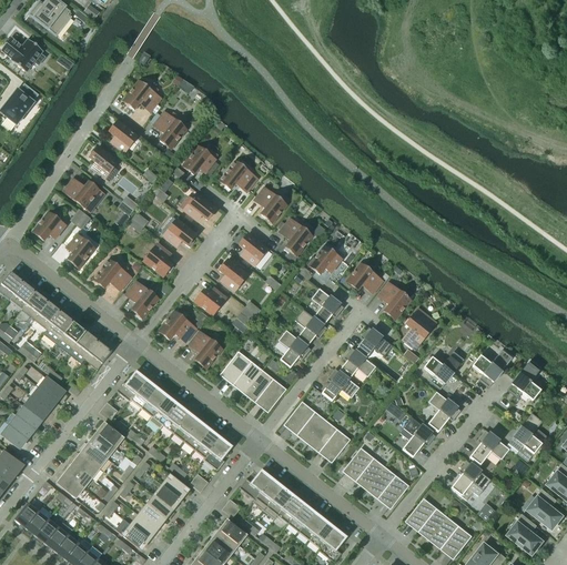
[(46,0),(43,3),(39,0),(30,12),(57,33),(71,16),(68,13),(71,10),(58,0),(46,0)]
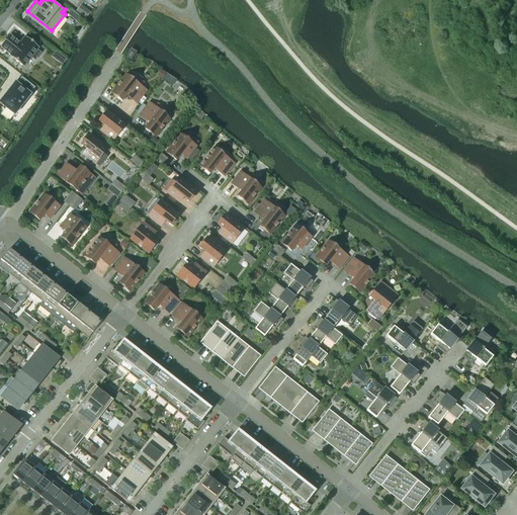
[(90,10),(82,3),(78,8),(86,15),(90,10)]
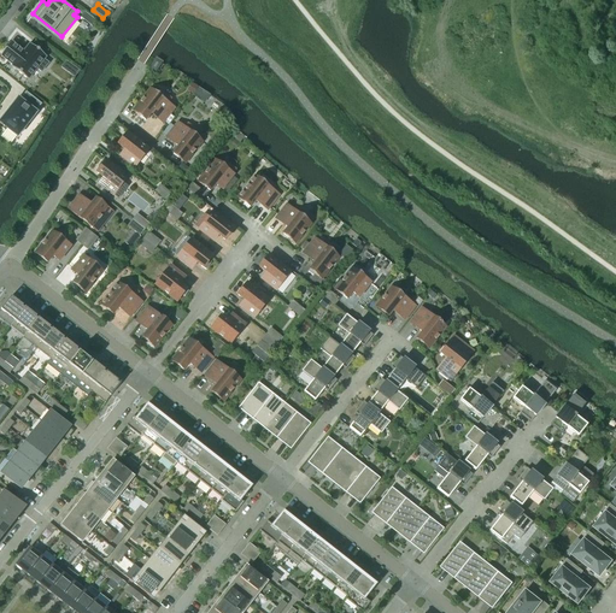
[(12,39),(1,53),(13,63),(12,64),(29,77),(37,65),(42,69),(50,60),(45,57),(47,54),(30,41),(24,48),(12,39)]
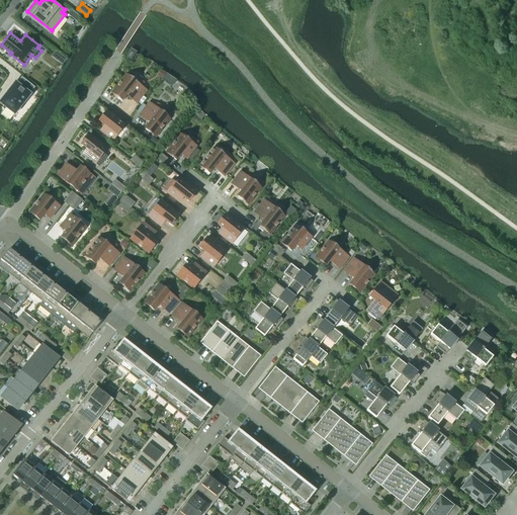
[(147,88),(142,85),(145,81),(135,74),(132,77),(126,73),(112,90),(122,98),(127,93),(138,100),(147,88)]
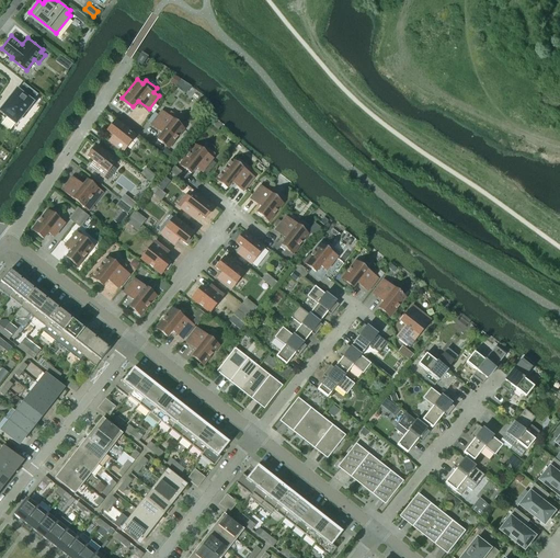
[(18,87),(0,107),(0,109),(16,122),(34,100),(33,99),(38,92),(24,81),(19,88),(18,87)]
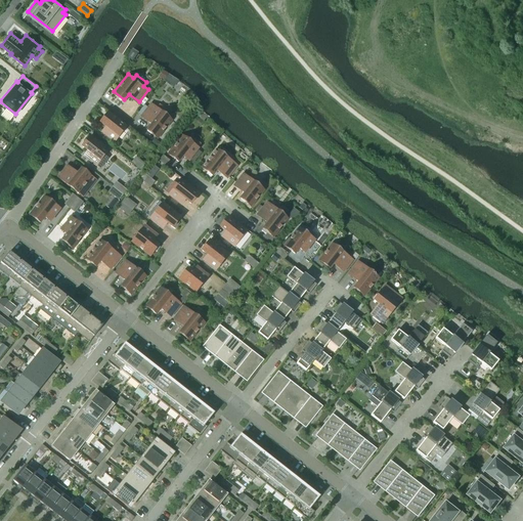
[(158,136),(172,118),(167,114),(170,111),(160,102),(157,105),(151,102),(142,115),(151,122),(147,128),(158,136)]
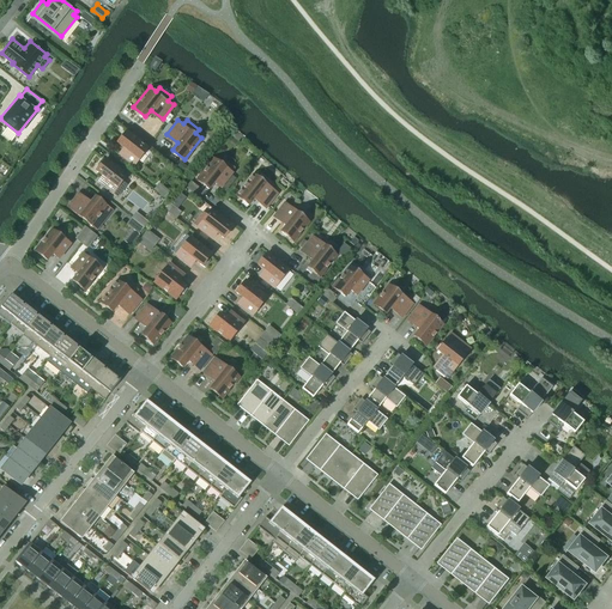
[(134,163),(149,145),(127,128),(117,141),(125,146),(120,152),(134,163)]
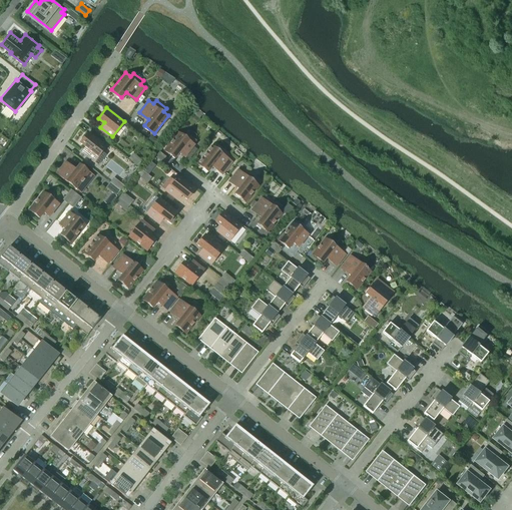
[(103,149),(107,145),(89,131),(81,141),(86,145),(83,150),(98,162),(106,152),(103,149)]
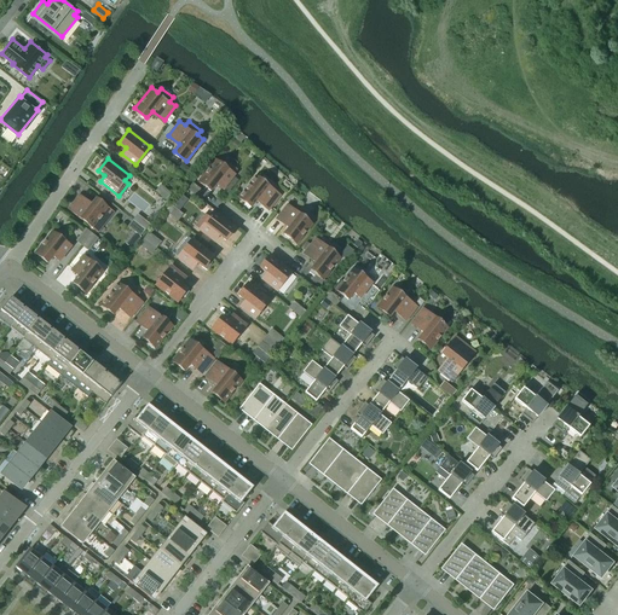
[(223,186),(237,168),(225,158),(221,162),(217,158),(200,179),(212,189),(218,183),(223,186)]
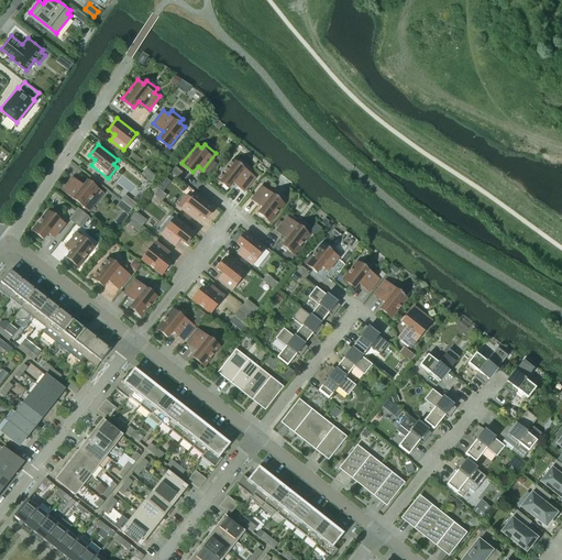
[(255,176),(233,158),(218,178),(229,187),(234,180),(244,189),(255,176)]
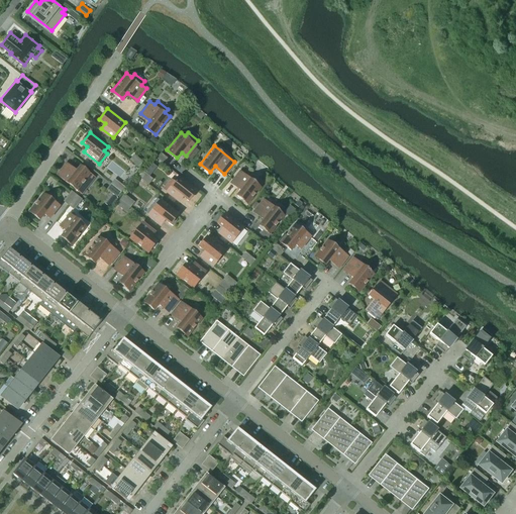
[(169,157),(159,149),(155,155),(165,162),(169,157)]
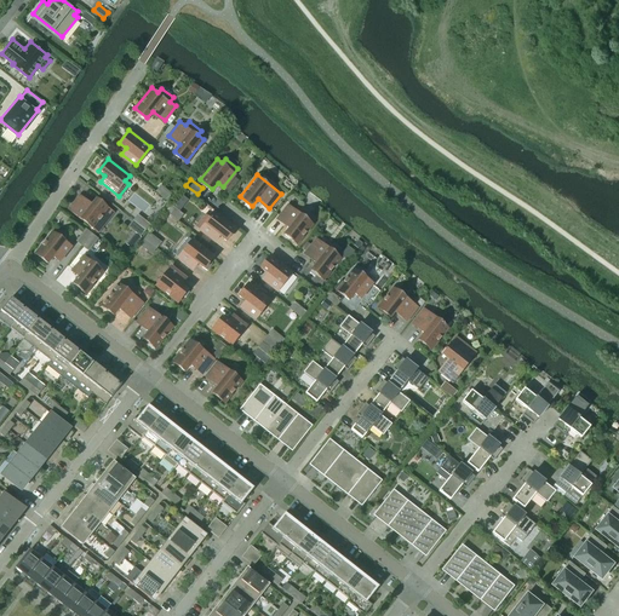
[(173,193),(161,183),(156,189),(168,199),(173,193)]
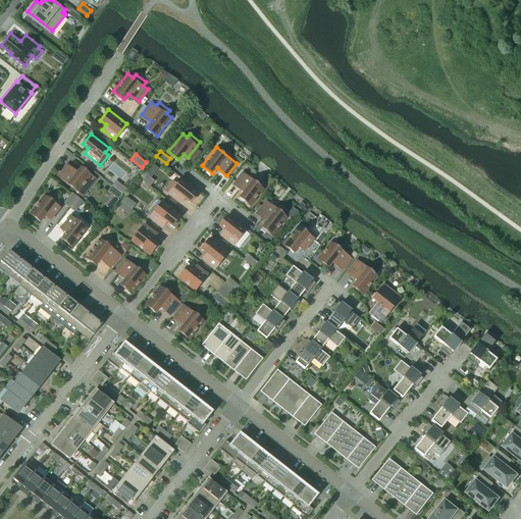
[(96,177),(82,166),(77,171),(67,163),(58,174),(79,191),(88,179),(92,183),(96,177)]
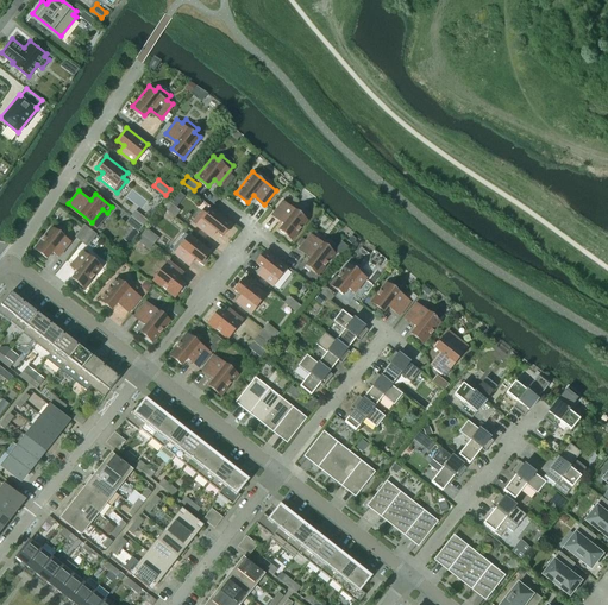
[(181,208),(169,199),(164,205),(176,214),(181,208)]
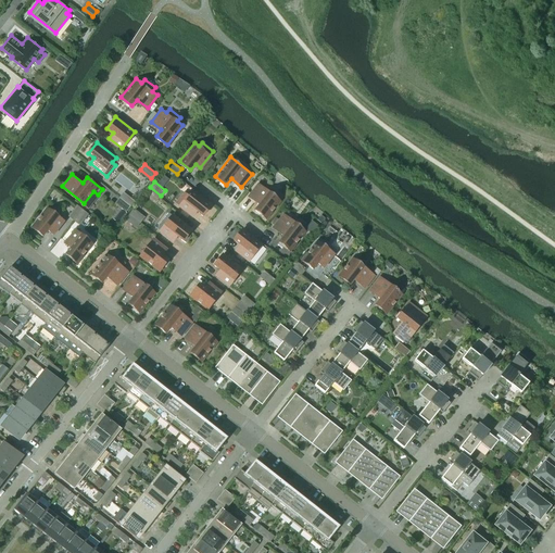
[(267,217),(280,200),(259,183),(249,195),(260,203),(255,209),(267,217)]
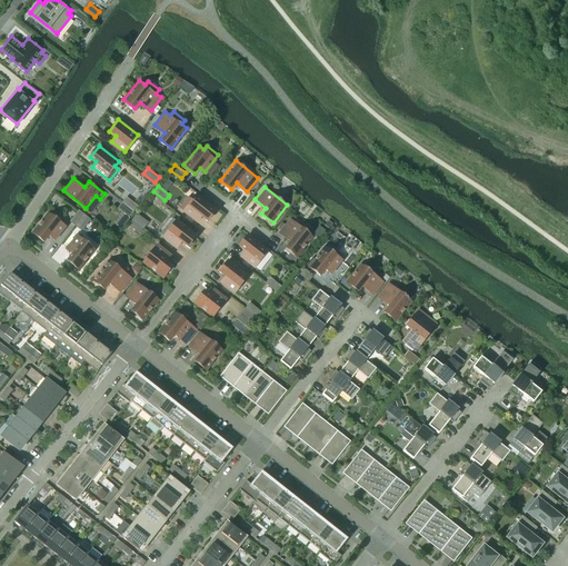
[(217,208),(198,192),(193,198),(190,195),(181,207),(198,220),(202,215),(208,219),(217,208)]
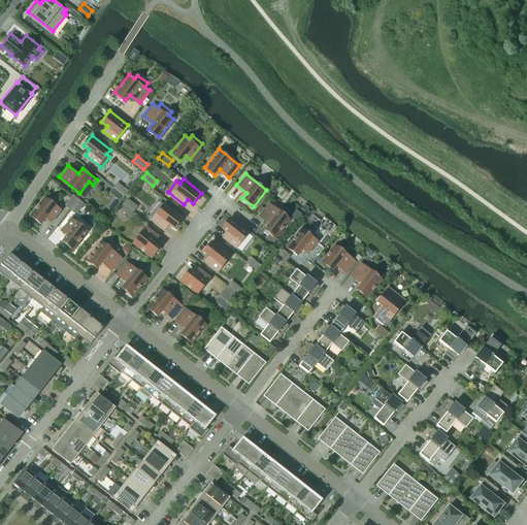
[(128,189),(118,181),(113,186),(124,194),(128,189)]
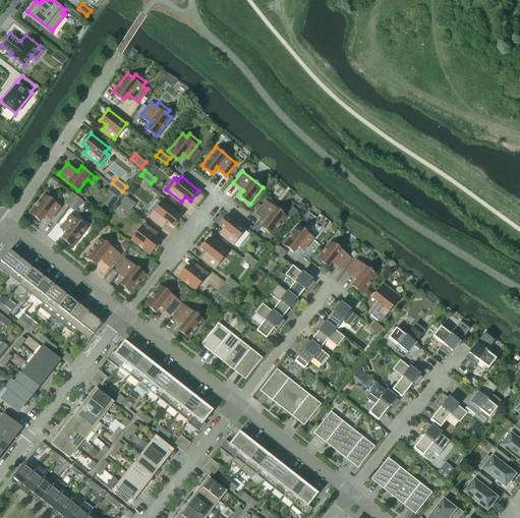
[(122,191),(112,183),(109,188),(119,196),(122,191)]
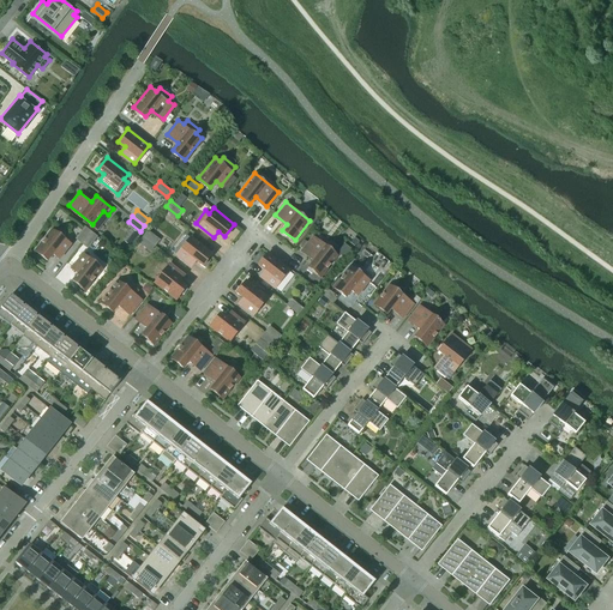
[(83,241),(91,229),(86,224),(77,236),(83,241)]
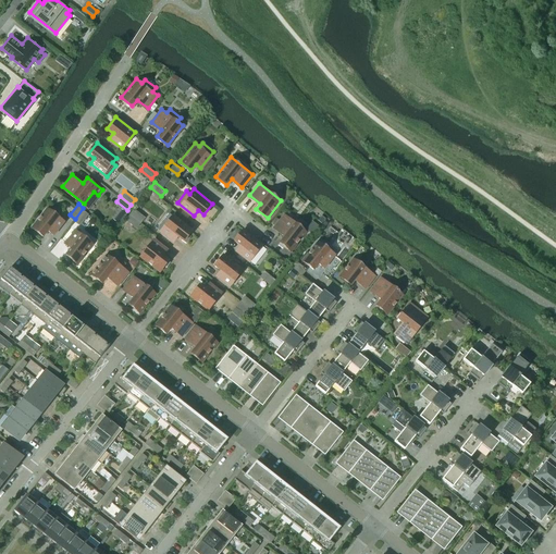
[(53,233),(64,220),(48,207),(33,226),(44,235),(49,229),(53,233)]
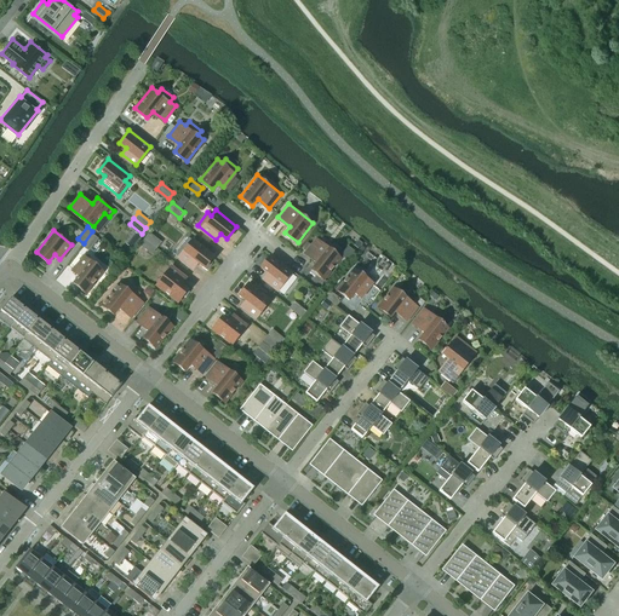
[(162,240),(150,230),(145,236),(158,246),(162,240)]
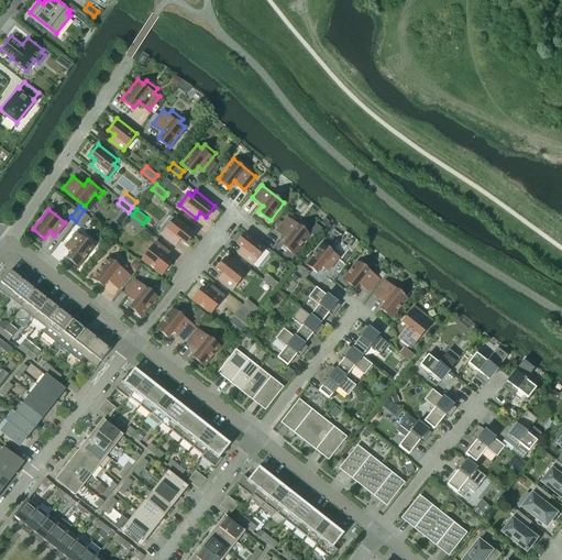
[(80,226),(89,215),(84,210),(76,221),(80,226)]
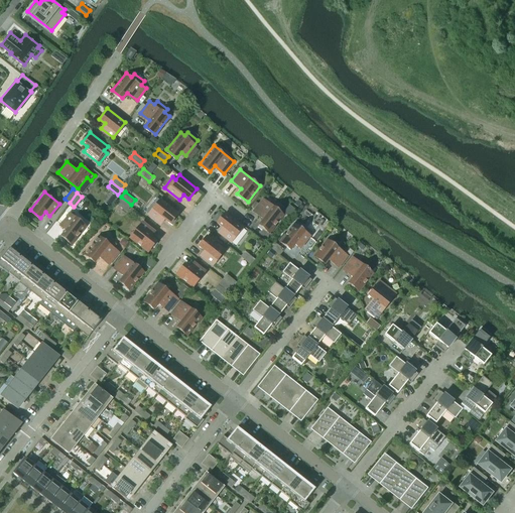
[(131,205),(121,197),(117,202),(127,210),(131,205)]
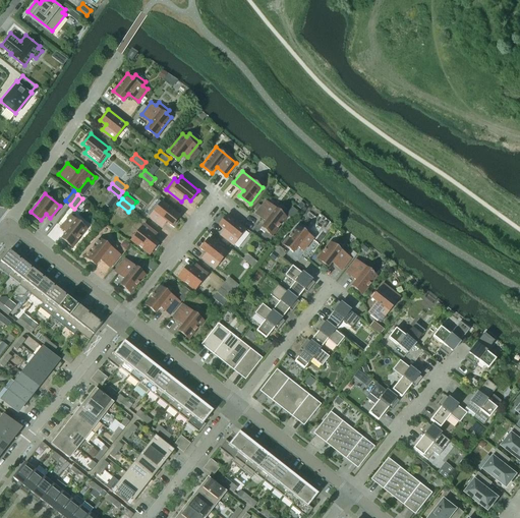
[(180,214),(163,199),(151,215),(163,224),(167,220),(174,226),(178,221),(176,219),(180,214)]
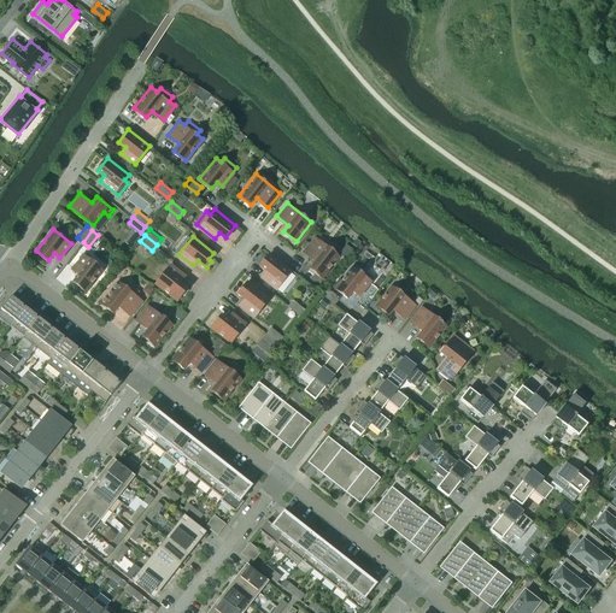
[(322,276),(339,254),(316,236),(304,251),(316,259),(309,269),(314,273),(316,271),(322,276)]
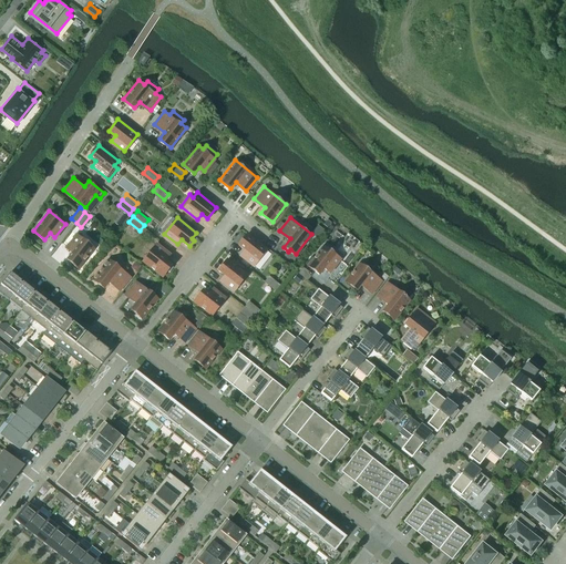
[(254,264),(268,247),(248,232),(239,243),(245,248),(242,254),(254,264)]
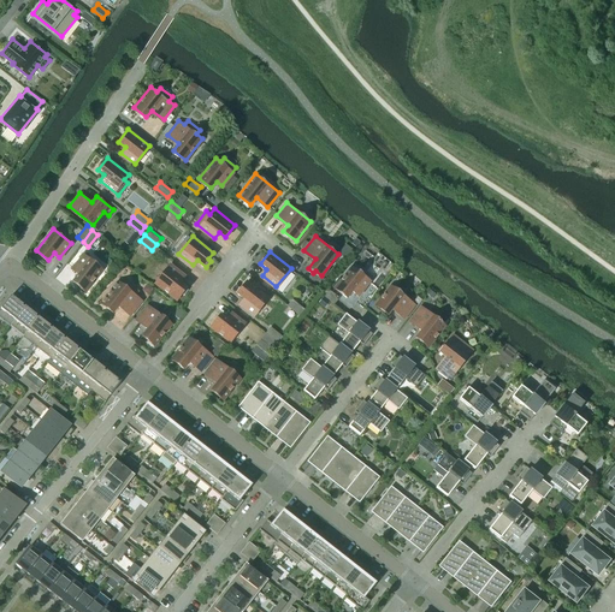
[(86,289),(102,268),(84,254),(74,268),(80,273),(74,279),(86,289)]
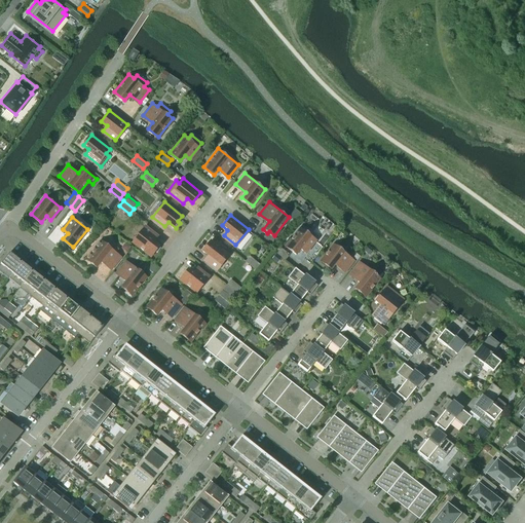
[(161,246),(154,239),(158,234),(146,225),(134,240),(151,255),(156,249),(158,251),(161,246)]
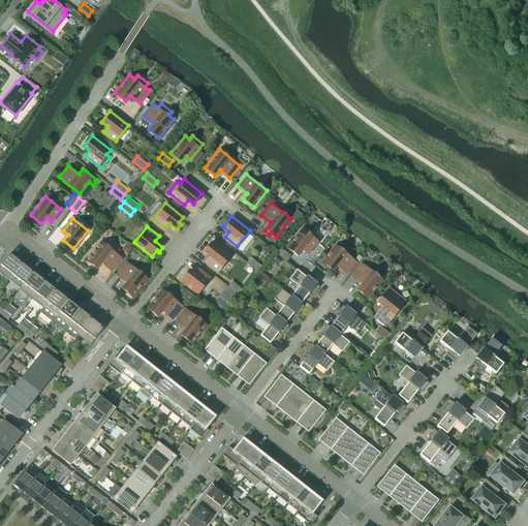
[(308,252),(318,240),(302,227),(287,246),(299,254),(303,248),(308,252)]
